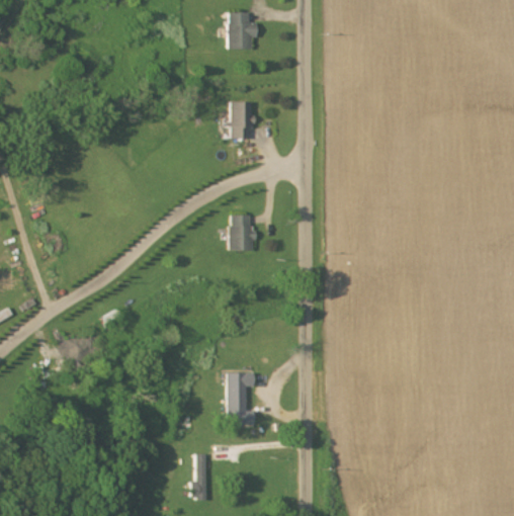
[(229,49),(253,49),(253,37),(258,37),(258,22),(250,23),(250,12),(229,12),(229,49)]
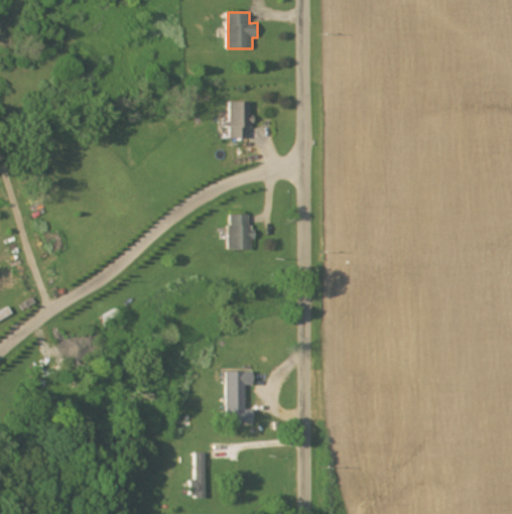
[(252,138),(252,102),(231,102),(230,138),(252,138)]
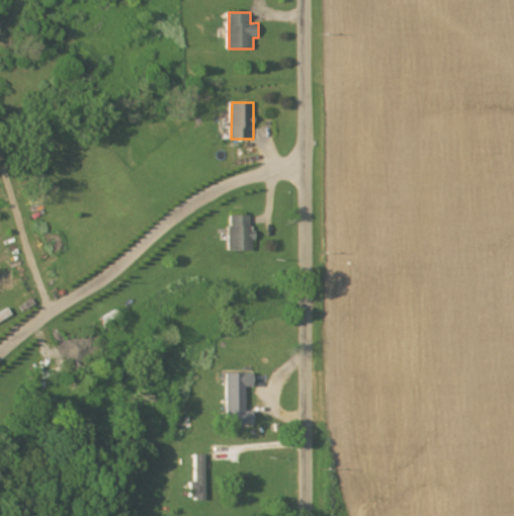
[(254,216),(231,216),(231,251),(254,251),(254,216)]
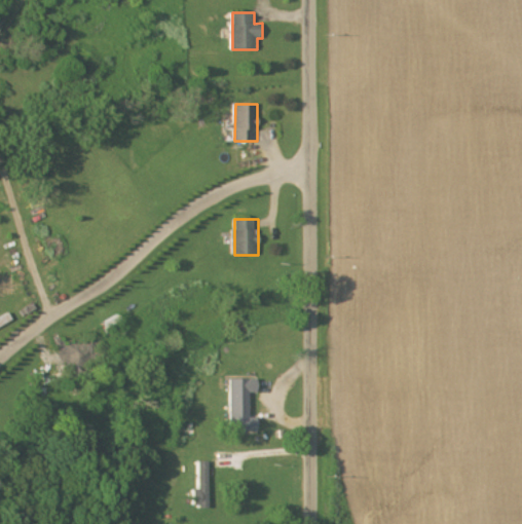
[(230,379),(231,432),(259,432),(259,418),(251,418),(251,391),(260,391),(260,378),(230,379)]
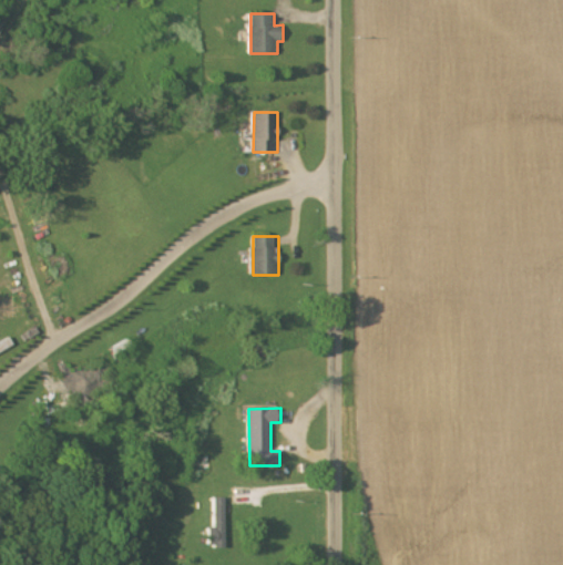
[(216,526),(210,527),(211,546),(227,546),(226,496),(216,497),(216,526)]
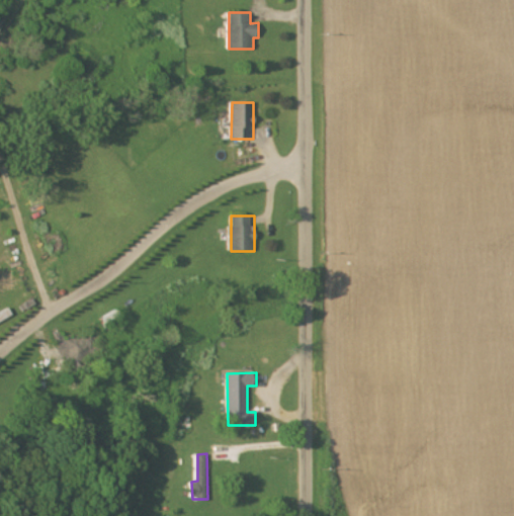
All buildings are outlined.
